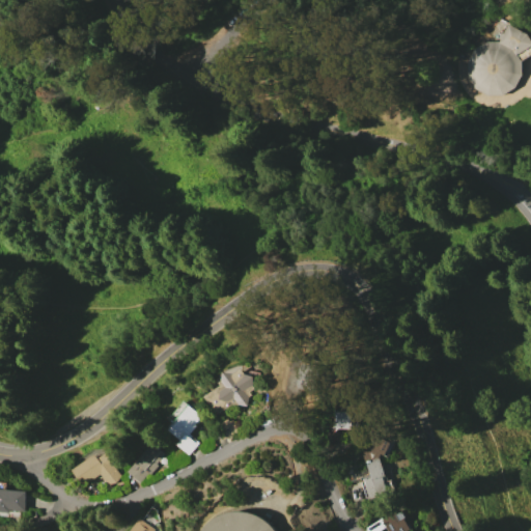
[(476,89),(468,77),(468,62),(474,49),(486,42),(500,42),(501,39),(499,38),(502,32),(504,33),(508,24),(527,34),(529,37),(530,40),(530,54),(521,61),(522,75),(514,87),(502,94),(488,95),(476,89)]
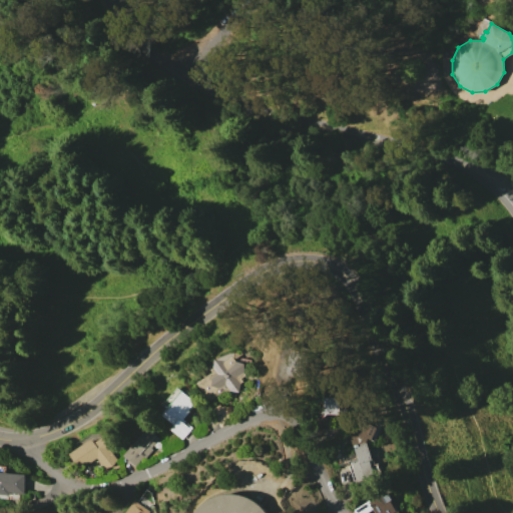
[(287,338),(301,341),(299,350),(312,354),(306,380),(293,377),(289,393),(274,389),(287,338)]
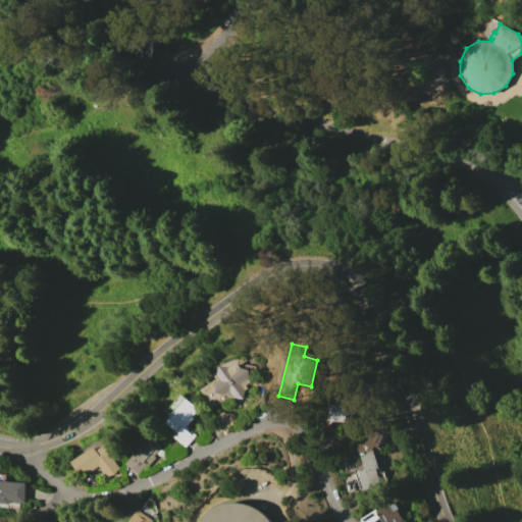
[(219,376),(217,373),(220,364),(228,365),(229,367),(238,362),(241,367),(250,369),(249,378),(251,381),(246,384),(248,387),(245,389),(243,399),(233,398),(230,400),(228,397),(213,407),(201,388),(219,376)]
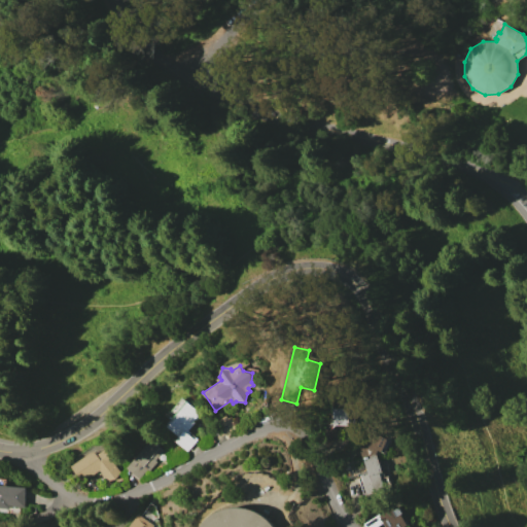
[(173,420),(166,415),(169,411),(170,412),(182,397),(201,413),(194,421),(195,422),(188,430),(186,428),(184,430),(195,438),(197,436),(199,438),(187,451),(164,431),(173,420)]
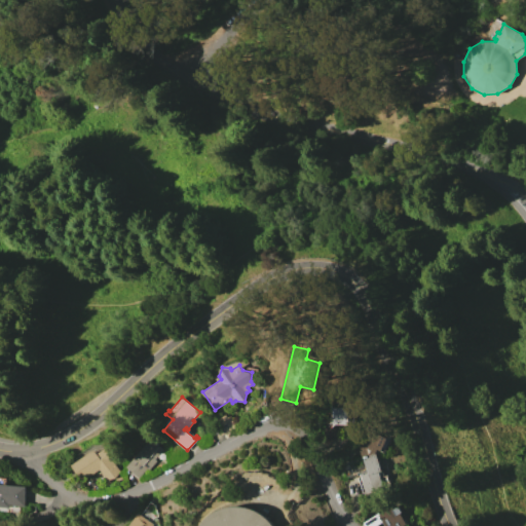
[(355,424),(333,424),(333,407),(355,407),(355,424)]
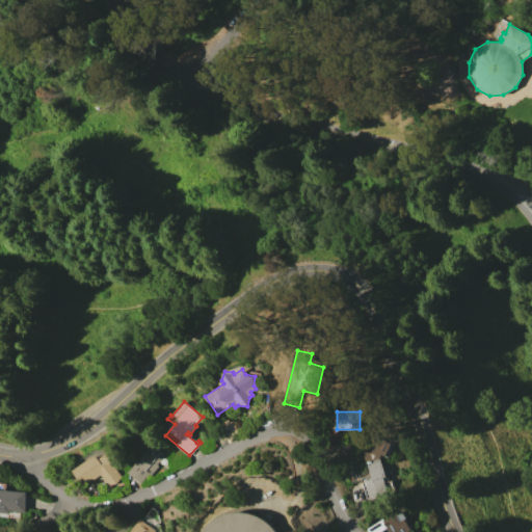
[(221,428),(219,425),(229,419),(231,422),(234,420),(239,429),(237,431),(239,434),(229,441),(227,437),(224,440),(218,430),(221,428)]
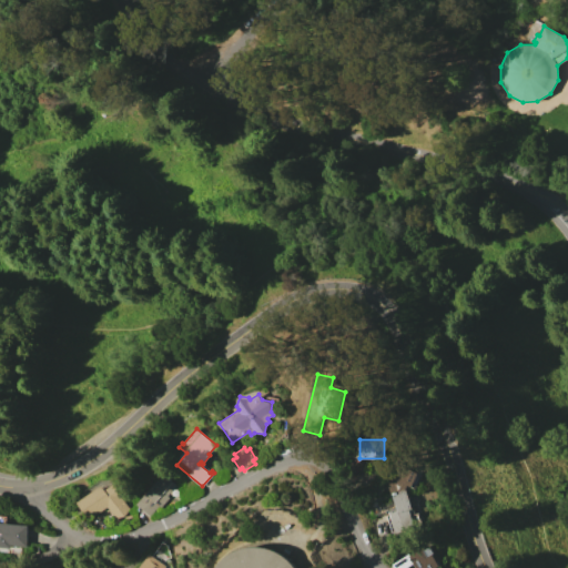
[(419,472),(406,494),(411,509),(413,508),(414,514),(418,513),(422,525),(392,534),(381,495),(392,493),(385,488),(399,462),(419,472)]
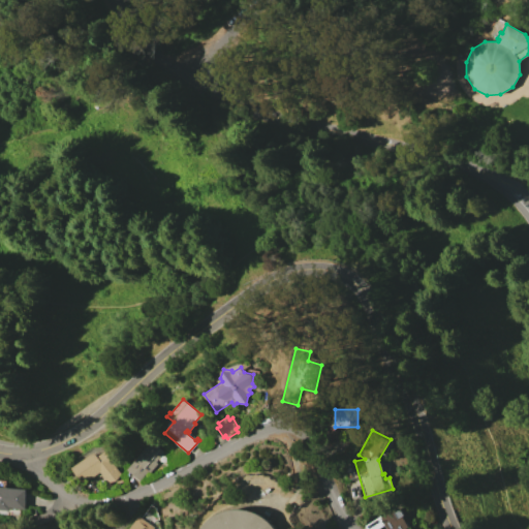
[(151,441),(163,452),(155,462),(157,463),(149,473),(147,471),(138,480),(126,469),(151,441)]
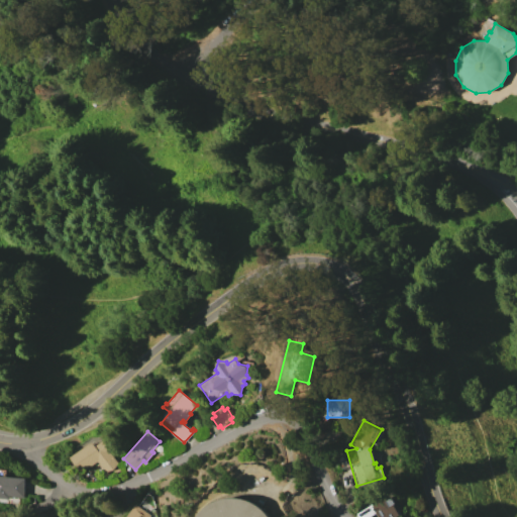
[(92,442),(95,446),(107,438),(115,449),(110,452),(118,463),(105,473),(97,461),(81,474),(70,457),(92,442)]
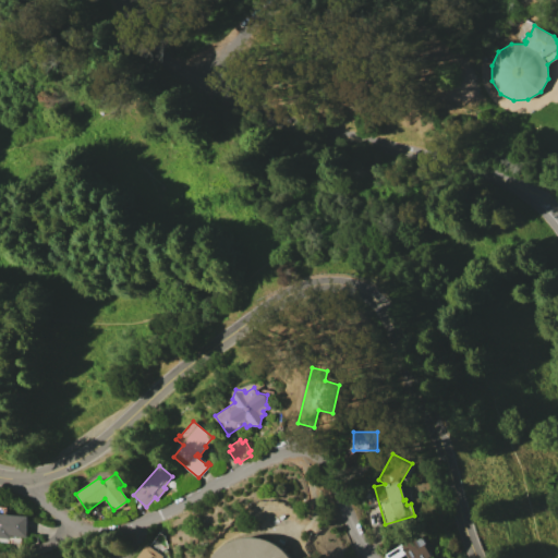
[(0,513),(27,516),(26,537),(9,535),(9,538),(0,537),(0,513)]
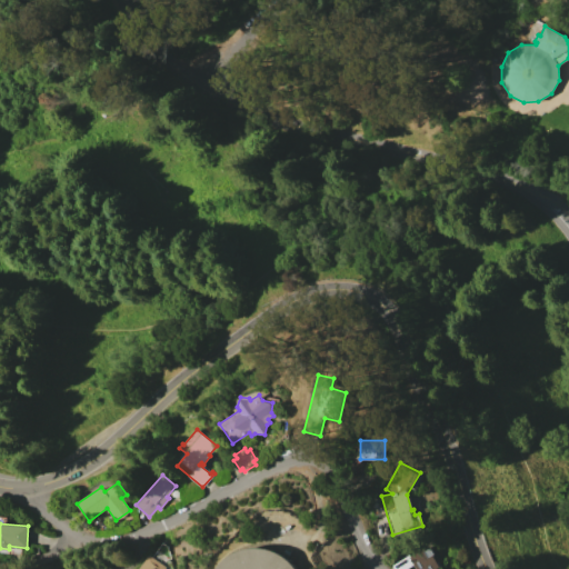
[(410,553),(411,556),(427,546),(439,567),(435,568),(417,568),(415,563),(405,568),(395,568),(392,565),(410,553)]
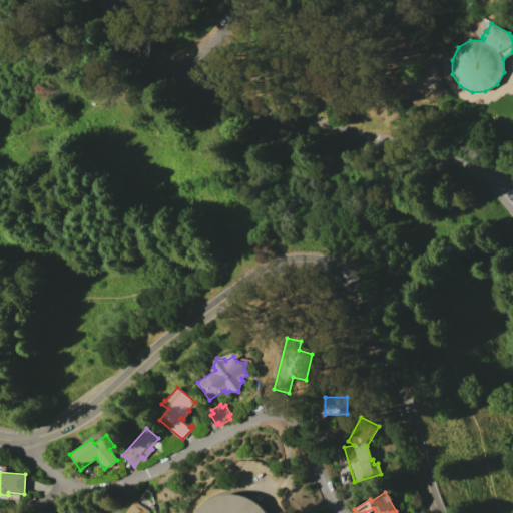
[(196,512),(198,511),(209,502),(222,496),(236,495),(250,499),(263,507),(267,512),(196,512)]
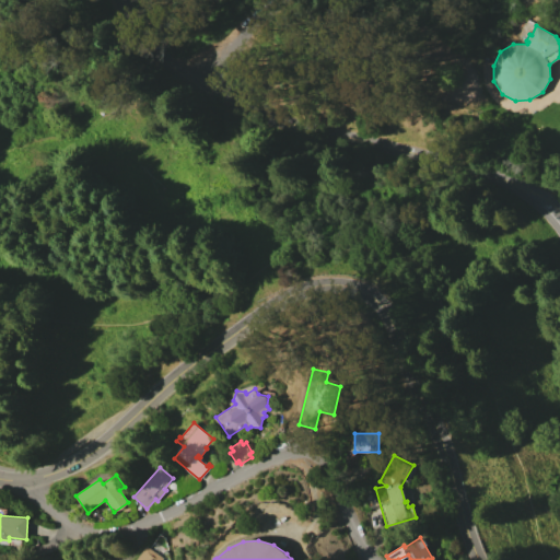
[(136,559),(147,546),(163,558),(161,559),(136,559)]
